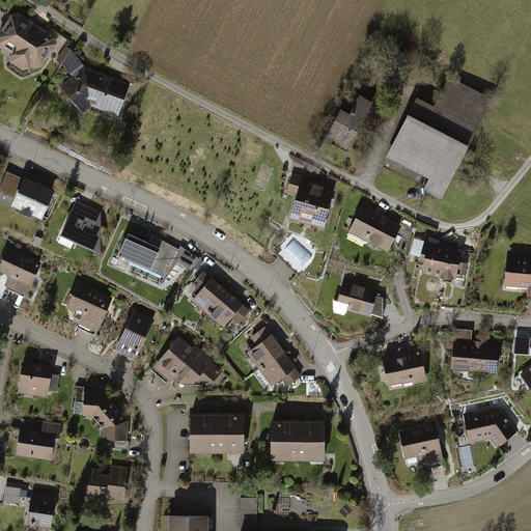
[(58,43),(14,17),(0,38),(0,54),(11,61),(7,70),(24,79),(28,72),(37,78),(58,43)]
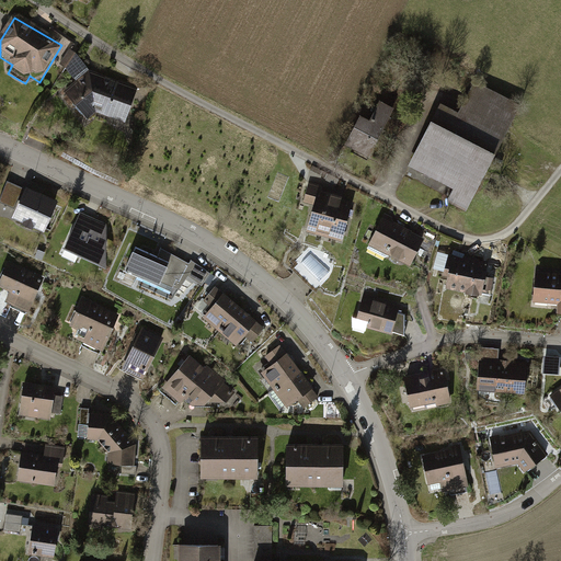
[(80,77),(90,60),(70,49),(61,66),(80,77)]
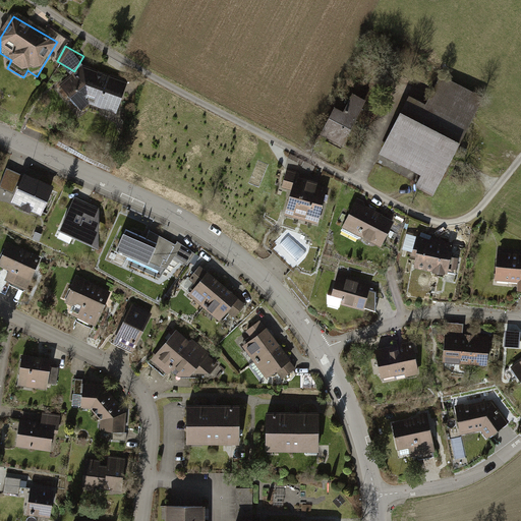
[(71,122),(87,110),(113,120),(125,88),(81,70),(49,99),(71,122)]
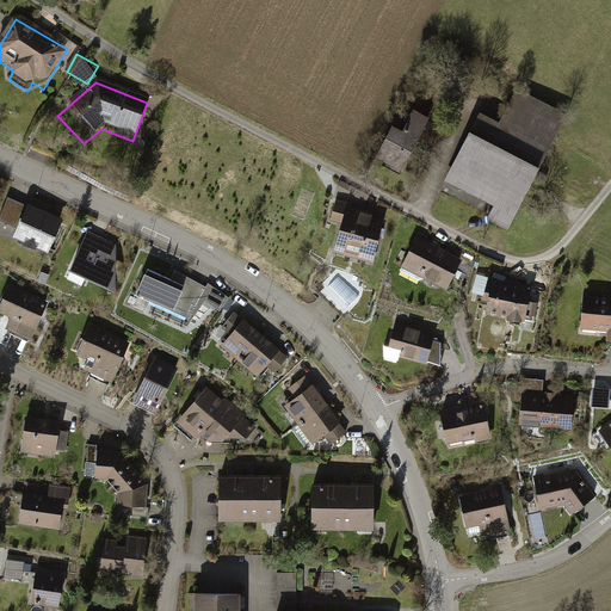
[(511,230),(567,116),(516,91),(500,124),(480,115),(445,185),(495,209),(489,220),(511,230)]
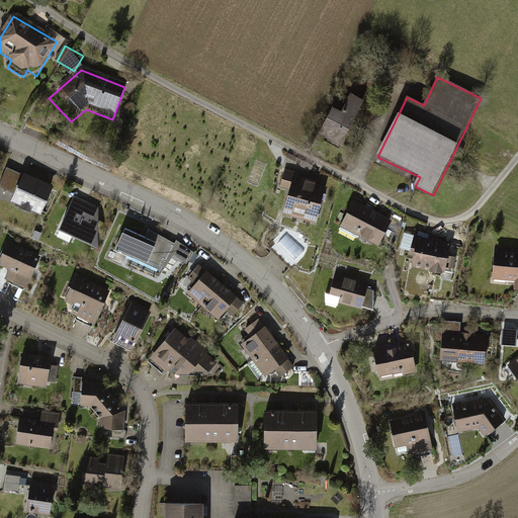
[(341,149),(364,102),(351,95),(341,113),(332,109),(318,137),(341,149)]
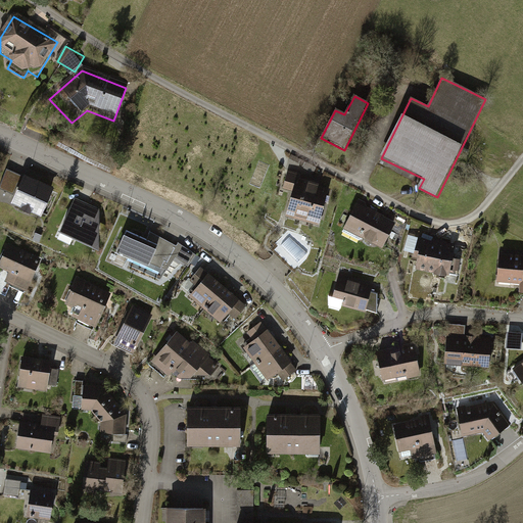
[(484,143),(477,139),(473,146),(480,150),(484,143)]
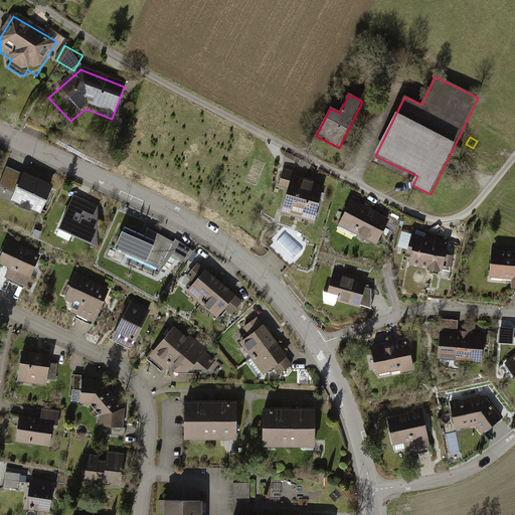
[(40,212),(51,185),(5,166),(0,178),(0,185),(15,192),(11,201),(40,212)]
